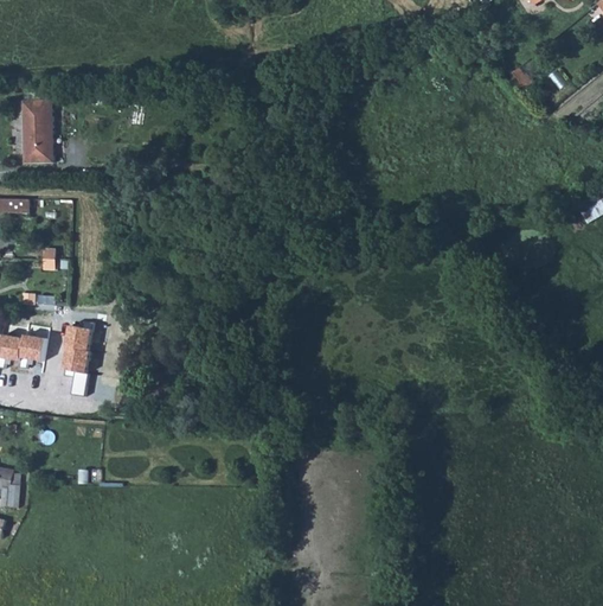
[(21,100),(23,163),(53,161),(51,91),(23,91),(23,100),(21,100)]
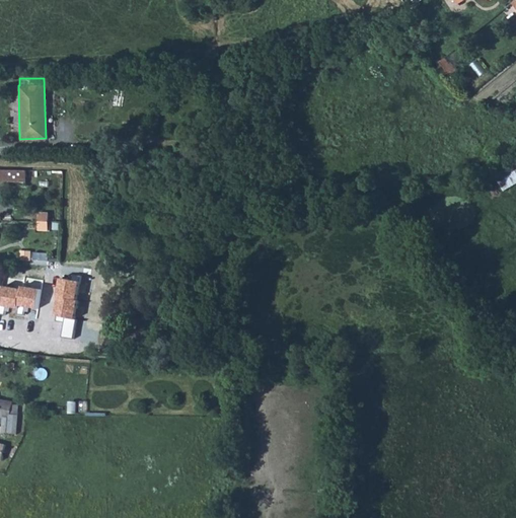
[(515,161),(493,175),(502,191),(515,181),(515,161)]
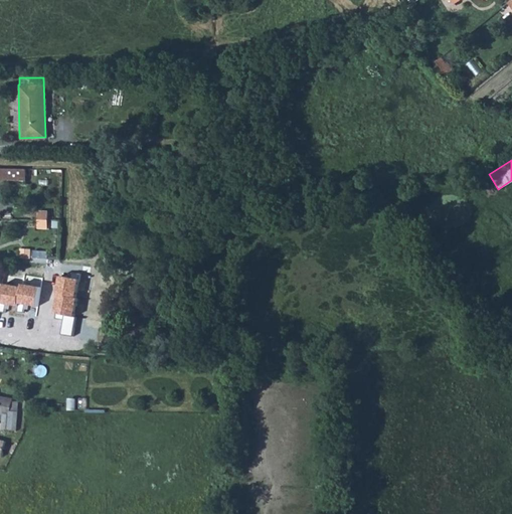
[(2,170),(1,182),(23,182),(23,170),(2,170)]
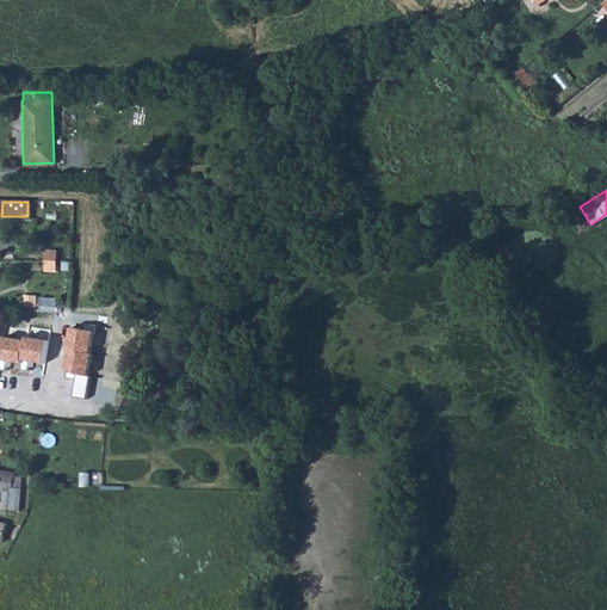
[(30,398),(37,399),(38,392),(30,390),(32,382),(38,340),(17,337),(7,396),(6,400),(29,404),(30,398)]
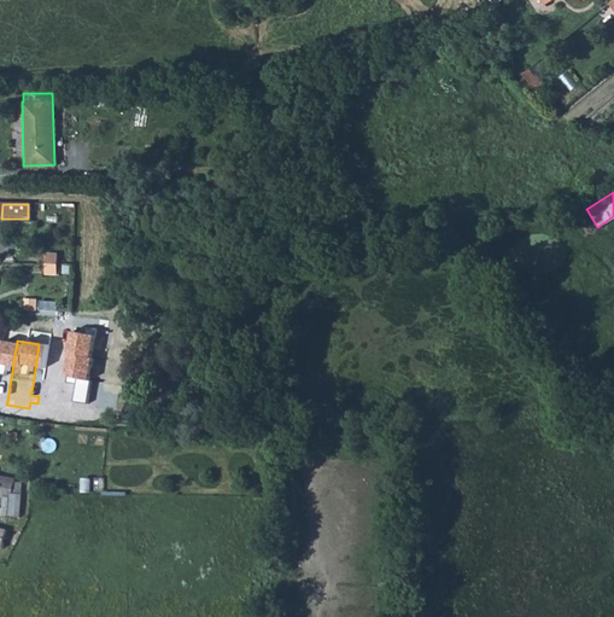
[(33,386),(30,395),(39,396),(40,396),(41,388),(33,386)]
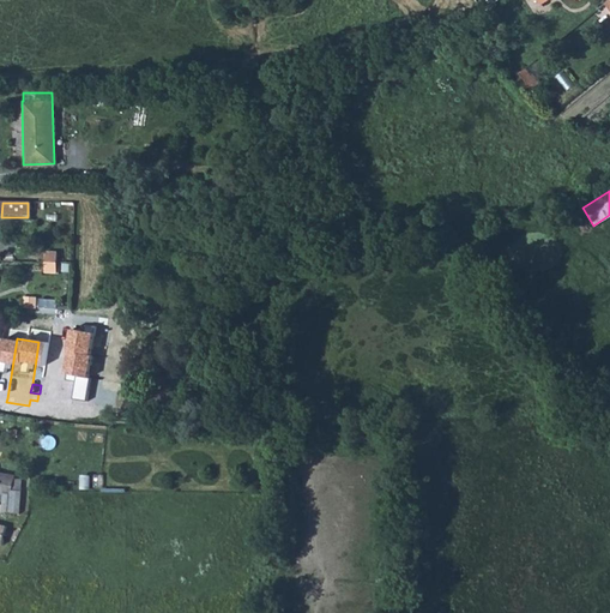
[(0,494),(2,494),(1,505),(0,505),(0,512),(17,515),(19,491),(12,490),(16,476),(0,473),(0,494)]
